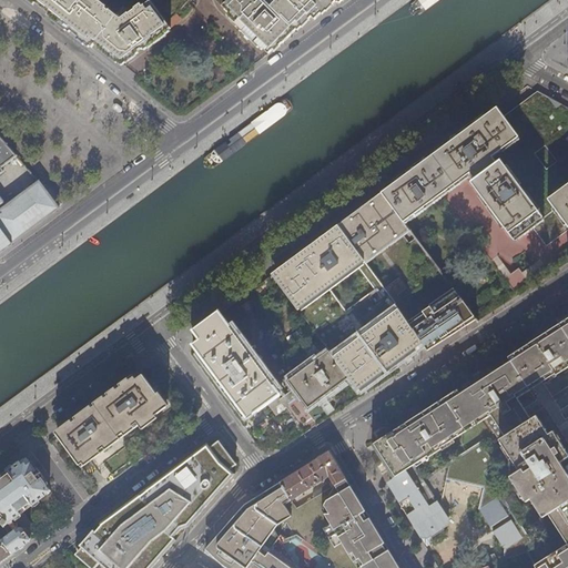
[(31,0),(39,6),(92,48),(95,42),(121,62),(141,49),(142,50),(171,28),(151,1),(121,23),(104,11),(107,8),(97,0),(31,0)]
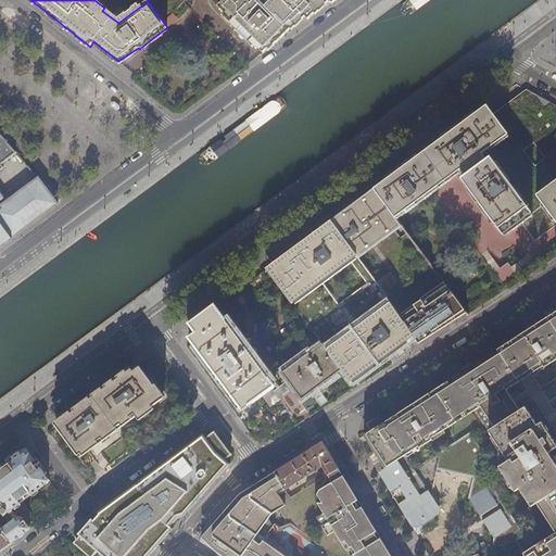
[(270,0),(265,7),(258,0),(223,0),(218,5),(232,20),(231,21),(240,30),(239,33),(245,39),(248,37),(263,52),(275,40),(277,42),(291,29),(304,15),(308,20),(327,0),(330,3),(332,0),(270,0)]
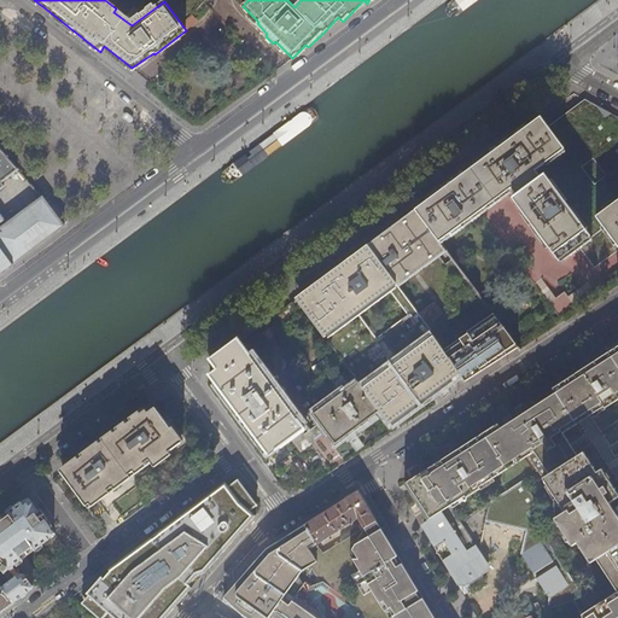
[(468,170),(415,210),(439,243),(512,188),(517,194),(513,198),(559,261),(579,246),(595,267),(617,249),(617,116),(584,99),(565,114),(547,127),(541,117),(474,167),(468,170)]
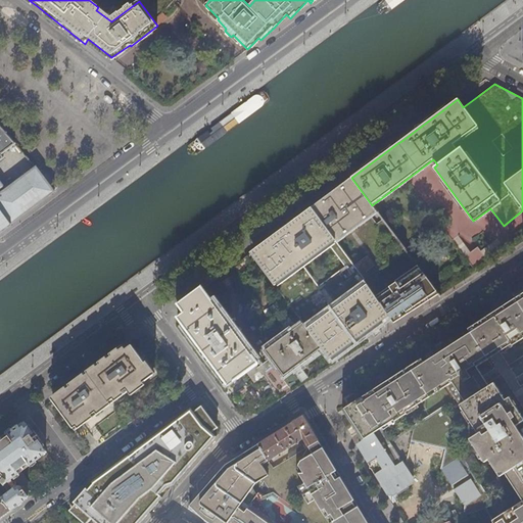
[(0,189),(3,187),(0,182),(0,159),(3,158),(0,155),(15,144),(0,127),(0,189)]
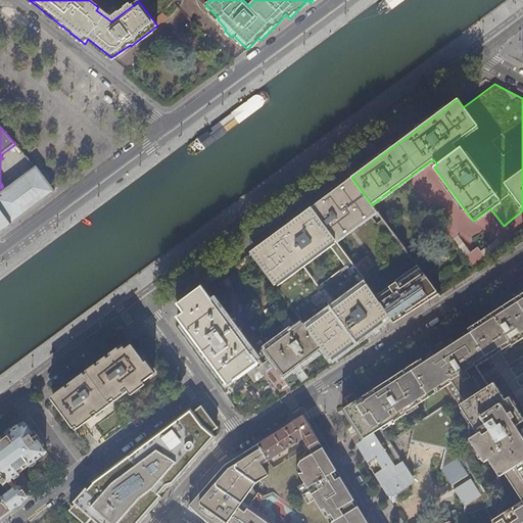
[(0,193),(0,208),(11,224),(54,191),(36,167),(0,193)]
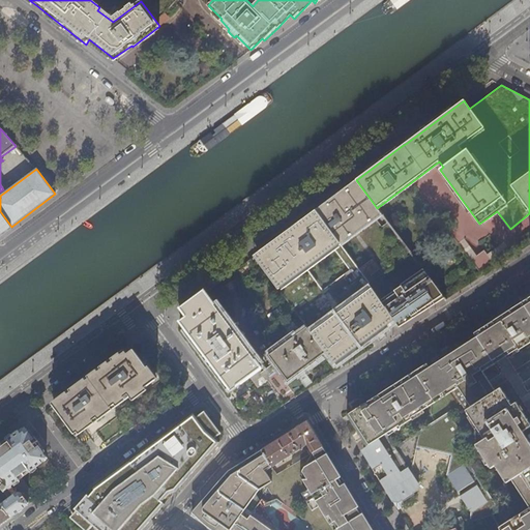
[(377,208),(356,180),(336,196),(325,203),(316,210),(318,212),(340,243),(381,213),(377,208)]
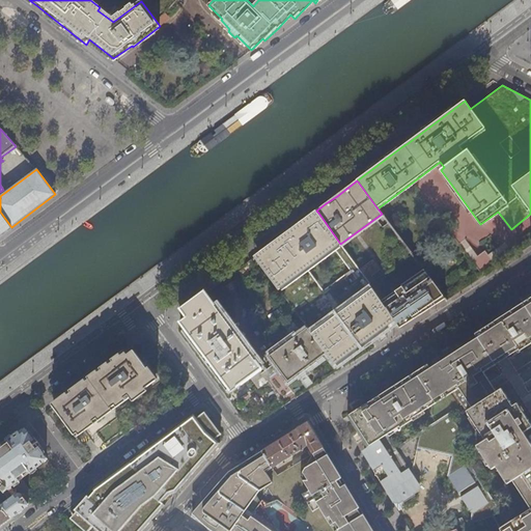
[(11,227),(0,212),(0,235),(11,227)]
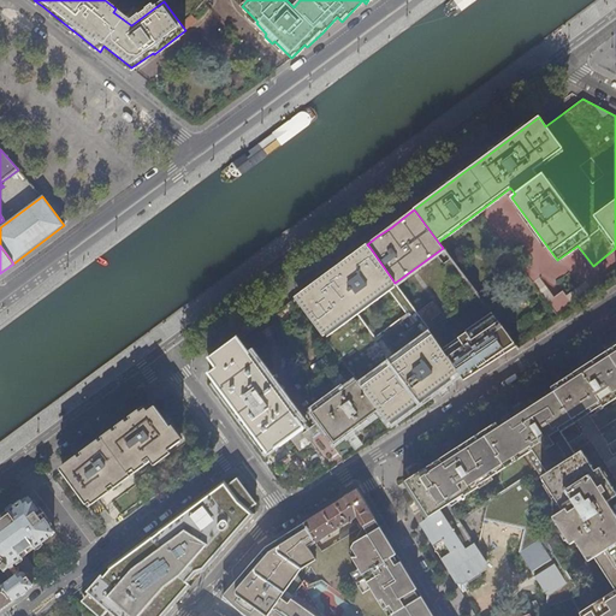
[(395,283),(369,247),(353,259),(297,300),(356,379),(379,409),(389,422),(438,386),(457,372),(442,348),(430,330),(416,312),(395,283)]
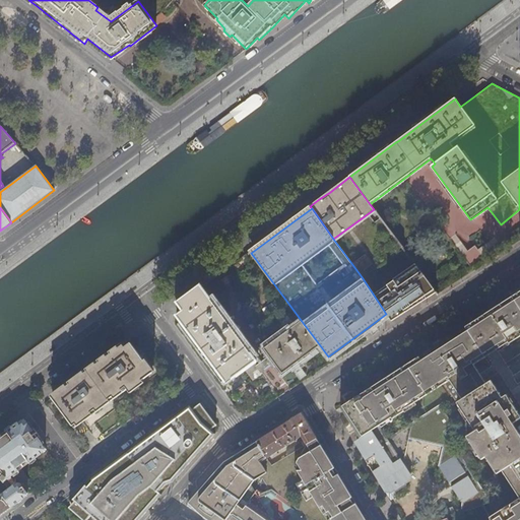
[(470,265),(481,255),(473,245),(461,255),(470,265)]
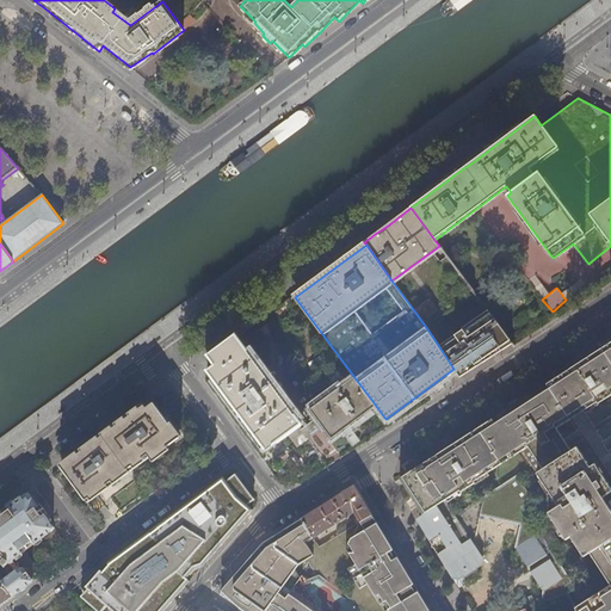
[(429,298),(413,309),(426,327),(432,323),(427,316),(437,309),(429,298)]
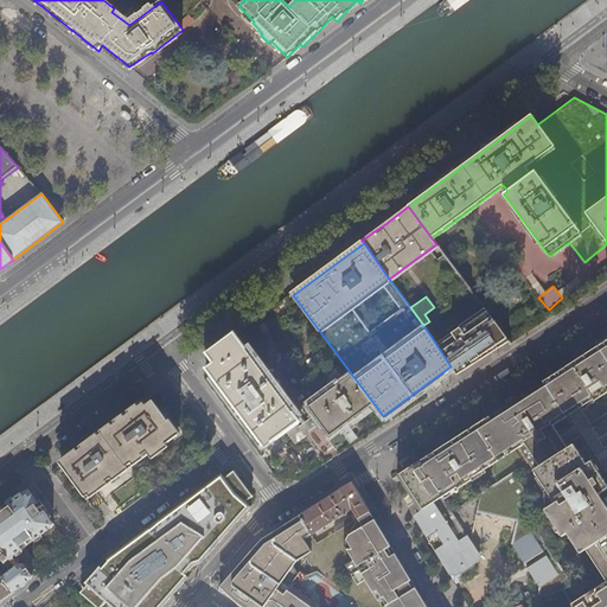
[(451,366),(457,375),(480,360),(499,347),(497,344),(506,338),(484,307),(458,325),(459,327),(435,343),(451,366)]
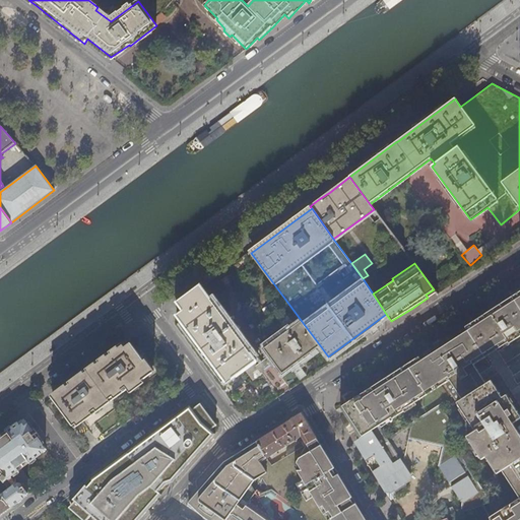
[(176,316),(225,383),(245,369),(252,379),(262,372),(255,362),(257,360),(202,286),(178,304),(183,311),(176,316)]
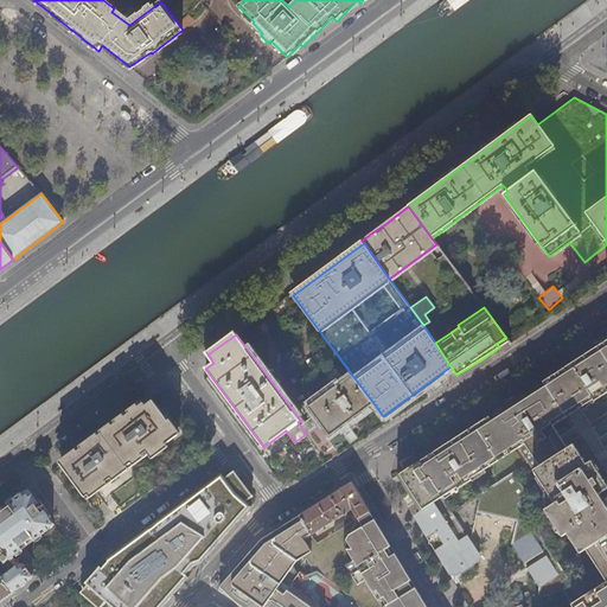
[(506,338),(497,344),(499,347),(509,342),(506,338)]
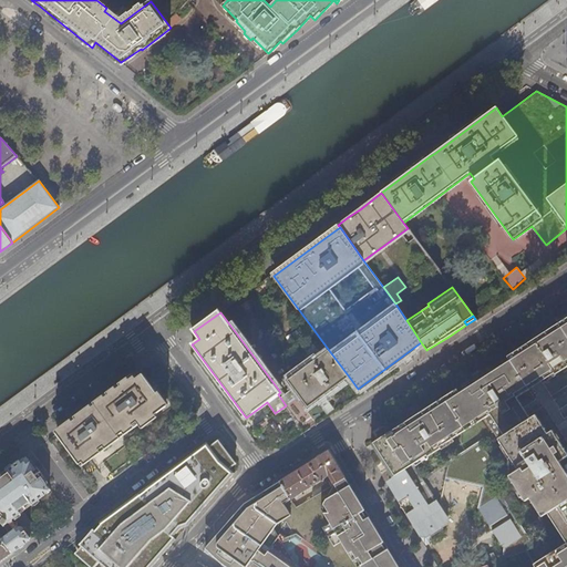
[(566,317),(566,318),(513,352),(507,357),(509,361),(463,391),(460,393),(456,389),(408,421),(373,442),(394,476),(413,464),(491,414),(504,435),(498,439),(518,470),(509,475),(526,501),(531,498),(542,516),(547,513),(566,543),(533,565),(534,566),(566,566),(566,474),(558,462),(566,455),(566,453),(552,430),(547,433),(536,414),(531,418),(516,397),(554,373),(555,374),(566,367),(566,317)]
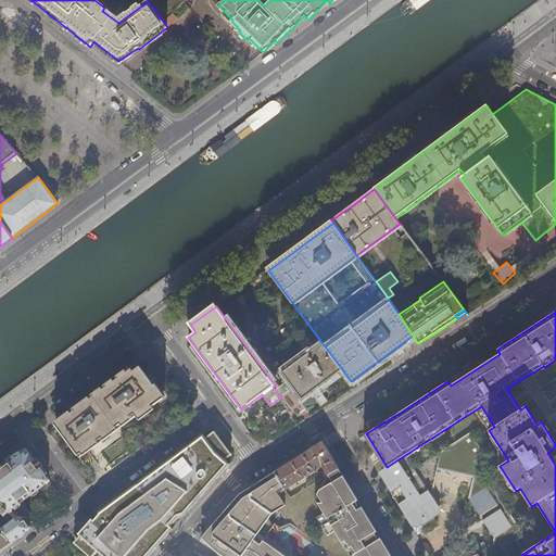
[(342,369),(321,342),(282,371),(302,400),(342,369)]
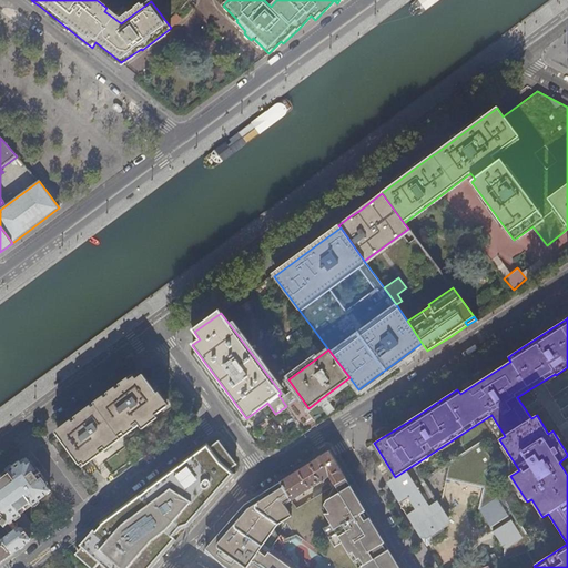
[(58,434),(80,465),(138,423),(141,427),(166,407),(144,378),(139,383),(134,377),(111,395),(78,418),(58,434)]
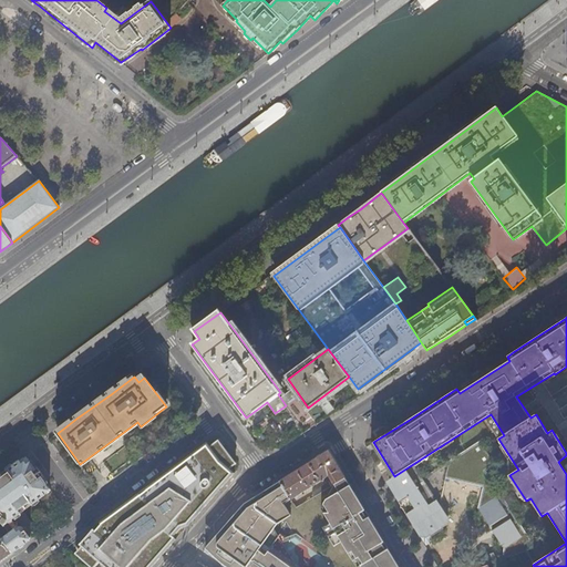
[(441,505),(435,497),(437,486),(444,483),(446,477),(483,487),(477,508),(503,547),(503,560),(526,552),(534,546),(486,471),(495,465),(480,441),(422,478),(413,464),(394,476),(398,481),(395,487),(391,491),(411,522),(418,533),(430,536),(443,527),(445,515),(440,506),(441,505)]
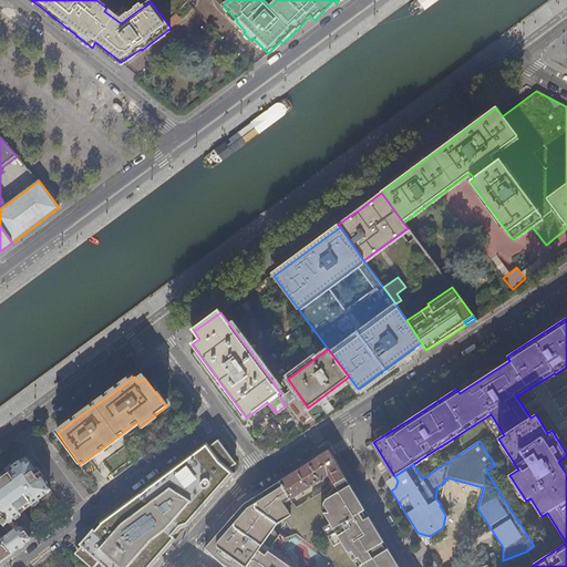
[(220,461),(206,442),(137,494),(100,522),(101,524),(95,532),(93,529),(79,545),(99,563),(105,556),(117,566),(152,566),(235,473),(220,461)]
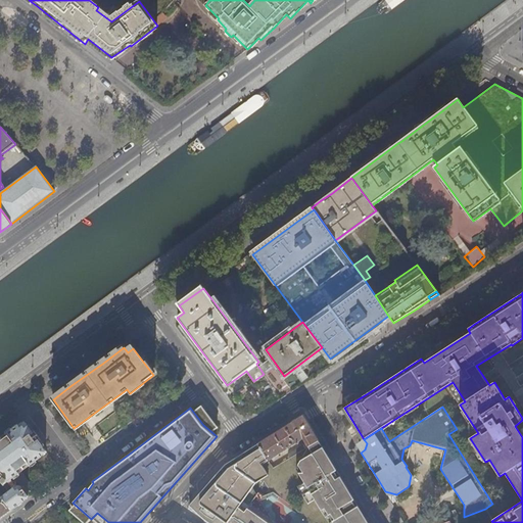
[(319,440),(302,415),(258,443),(257,444),(268,460),(269,461),(300,440),(303,445),(288,455),(290,458),(308,446),(319,440)]
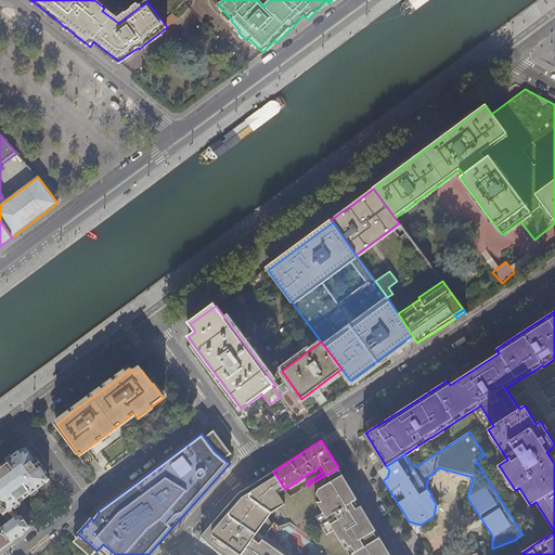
[(50,480),(25,447),(0,465),(0,480),(4,487),(0,489),(0,510),(10,523),(2,528),(12,541),(30,528),(30,523),(25,515),(20,514),(18,515),(17,513),(17,510),(14,506),(50,480)]
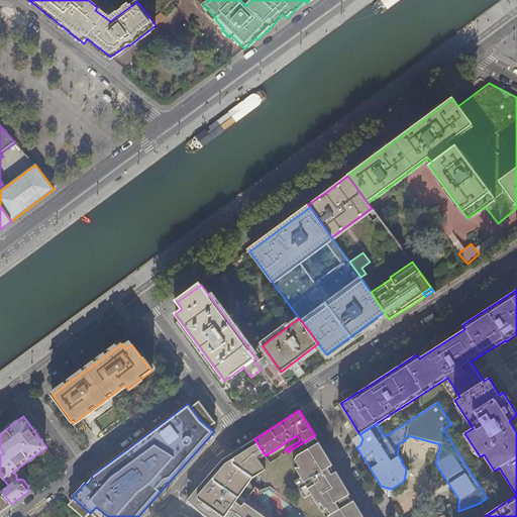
[(364,516),(331,461),(315,435),(305,441),(301,449),(302,452),(297,455),(293,462),(301,477),(295,481),(305,497),(311,494),(325,516),(364,516)]
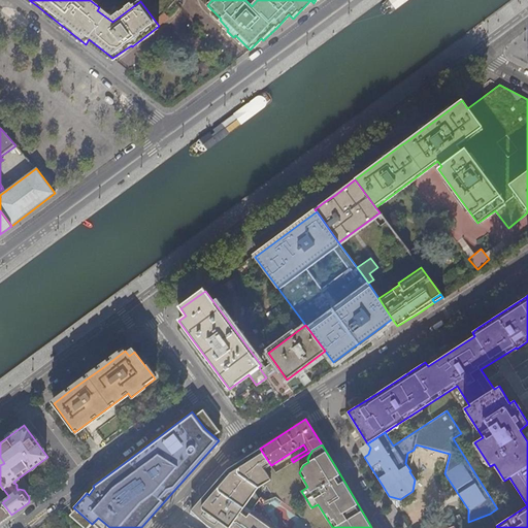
[(270,480),(264,467),(270,464),(260,449),(228,469),(190,510),(203,523),(207,526),(210,527),(228,527),(254,492),(259,500),(260,498),(256,492),(259,487),(270,480)]
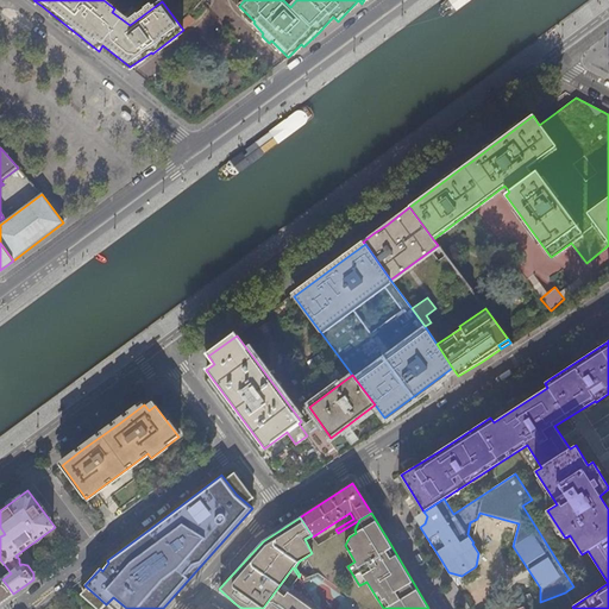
[(319,608),(300,575),(299,577),(293,567),(263,608),(319,608)]
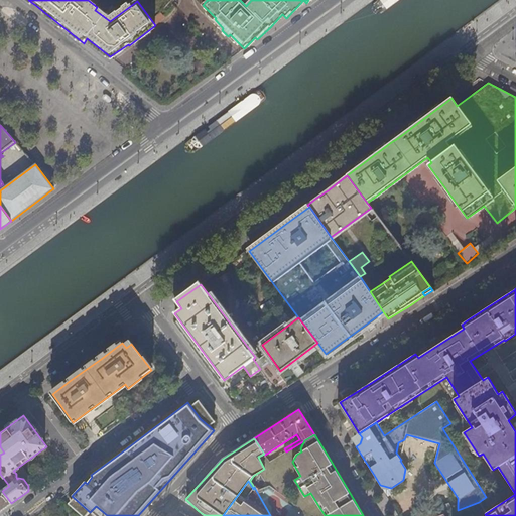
[(0,492),(0,511),(11,503),(2,491),(0,492)]
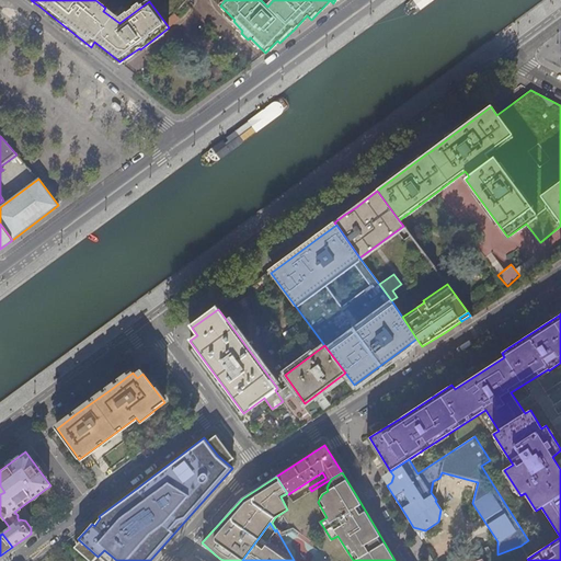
[(497,554),(481,560),(482,560),(528,560),(527,559),(521,546),(497,554)]
